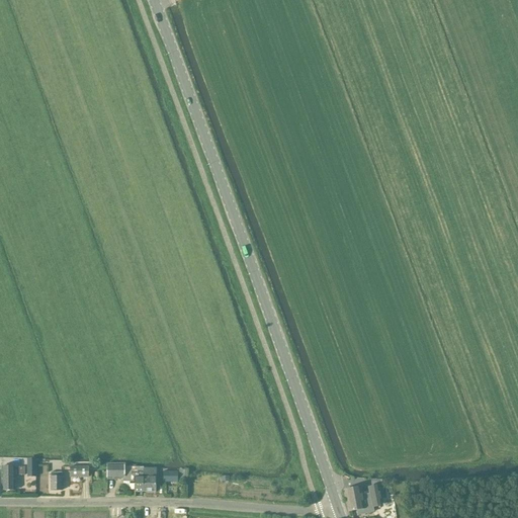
[(35,460),(27,461),(27,478),(35,478),(35,460)]
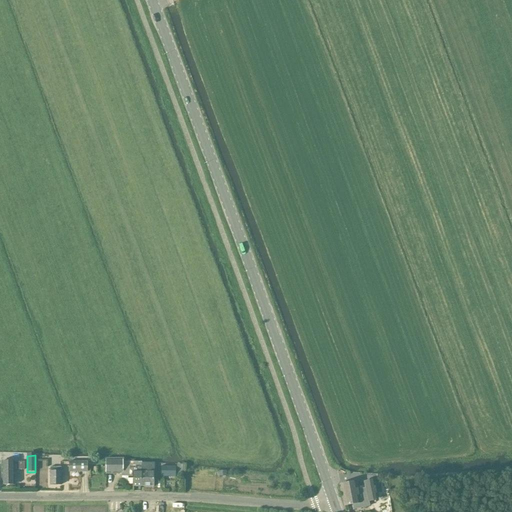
[(141,463),(141,462),(122,462),(122,460),(105,460),(105,471),(122,471),(122,474),(133,474),(133,486),(141,487),(141,463)]
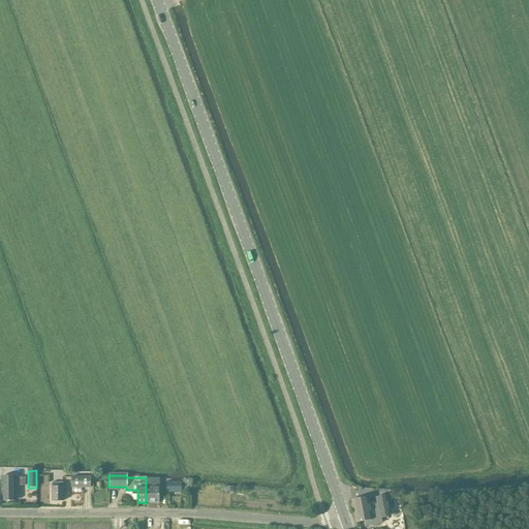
[(14,484),(25,484),(25,477),(14,477),(14,476),(9,477),(1,477),(2,501),(14,501),(14,487),(14,484)]
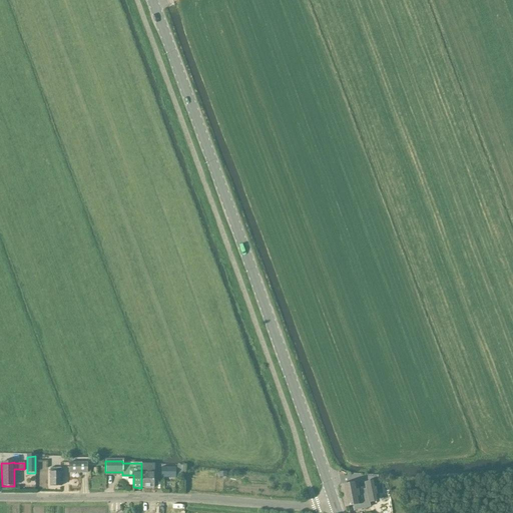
[(86,473),(86,463),(68,463),(68,473),(86,473)]
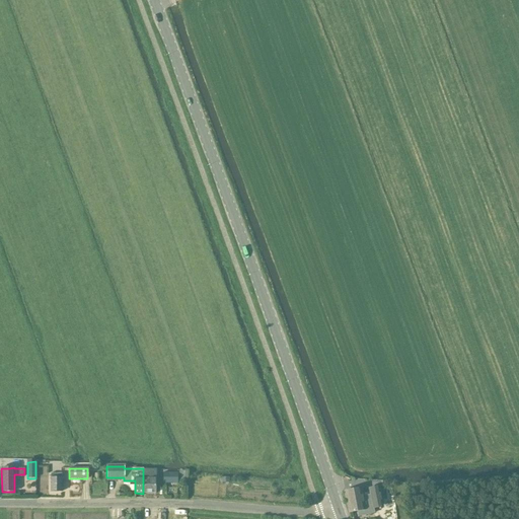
[(143,469),(143,494),(155,494),(156,469),(143,469)]
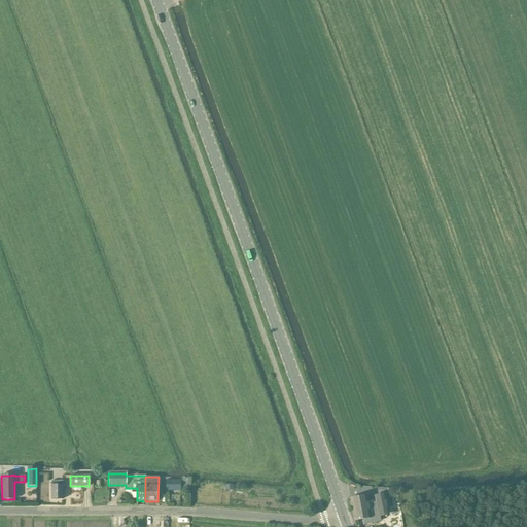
[(63,499),(63,481),(51,481),(51,499),(63,499)]
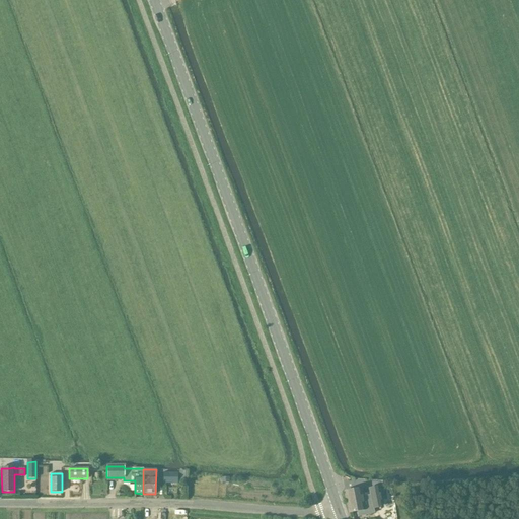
[(177,484),(177,473),(163,473),(163,483),(177,484)]
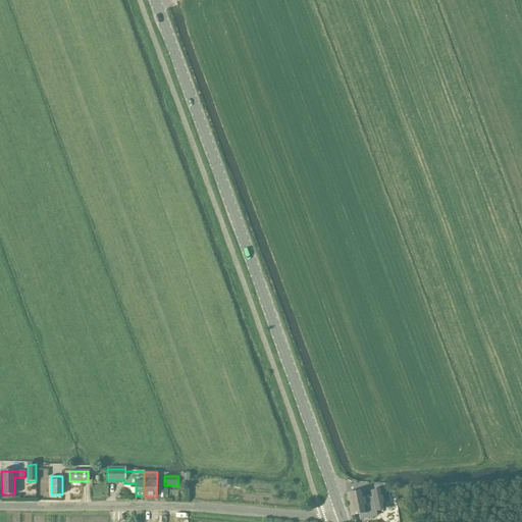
[(381,489),(370,491),(372,498),(374,512),(375,512),(385,510),(385,509),(388,508),(385,490),(381,490),(381,489)]
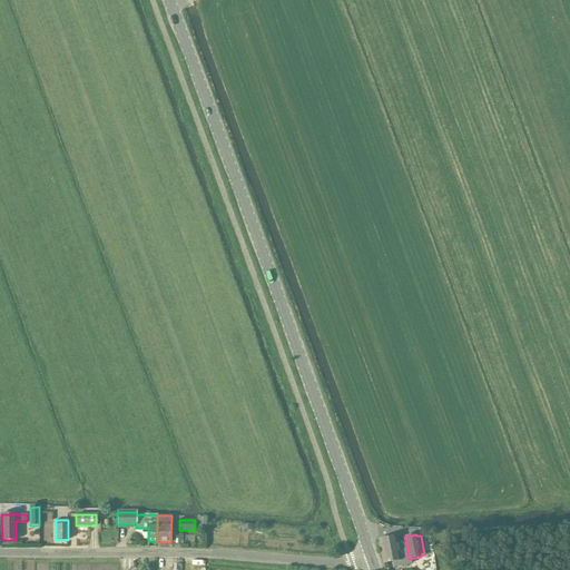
[(387,538),(377,539),(383,563),(389,562),(393,561),(393,566),(394,568),(411,564),(410,559),(409,559),(406,543),(399,546),(396,536),(387,538)]
